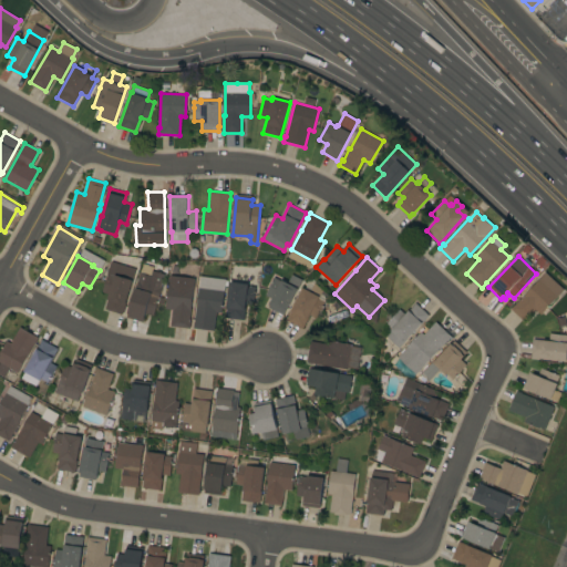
[(135,268),(122,313),(105,308),(110,294),(102,291),(111,260),(135,268)]
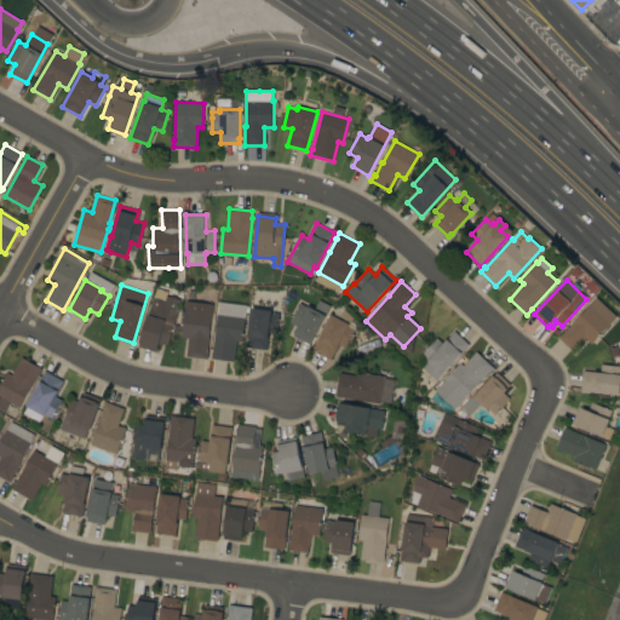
[(138,346),(150,308),(149,308),(153,297),(153,298),(156,287),(167,291),(166,296),(179,299),(176,313),(177,313),(167,345),(159,343),(156,351),(138,346)]
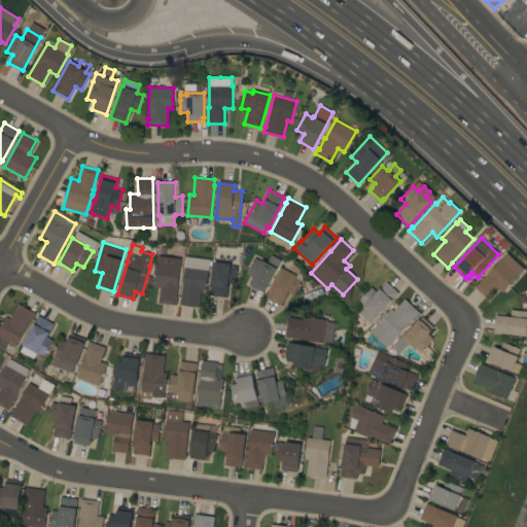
[(502,291),(497,287),(487,299),(475,286),(478,283),(506,252),(524,269),(502,291)]
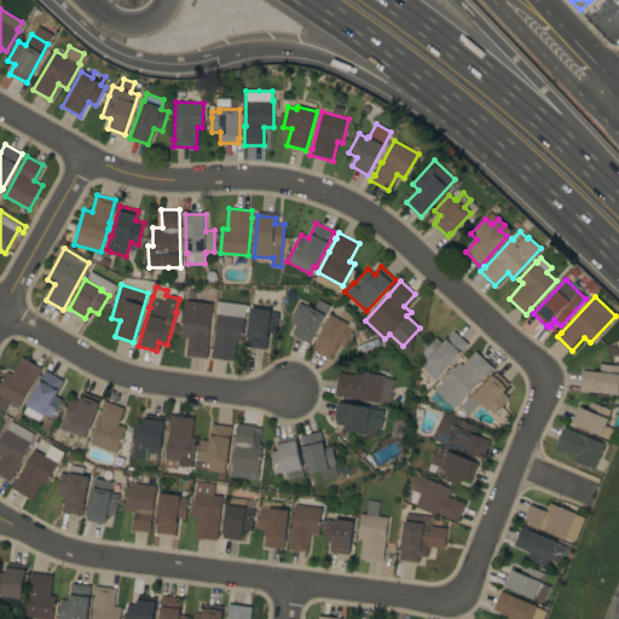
[(189,337),(180,336),(185,298),(196,299),(195,310),(212,312),(207,351),(208,351),(207,358),(186,356),(189,337)]
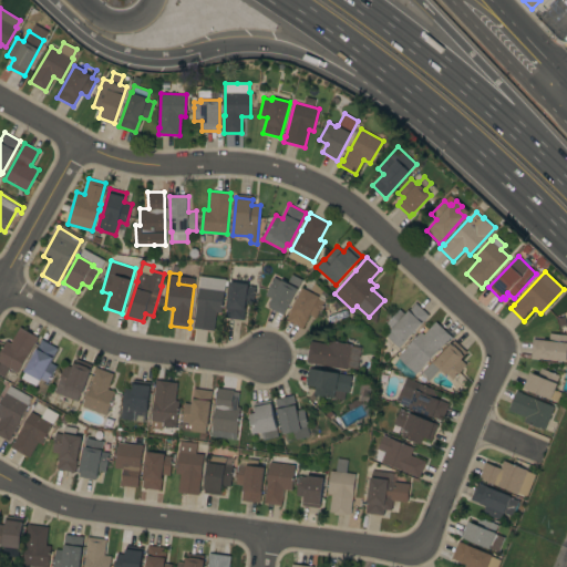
[(275,277),(281,280),(281,279),(288,282),(292,274),(301,279),(297,288),(298,288),(286,311),(285,311),(282,315),(268,307),(270,303),(269,302),(271,298),(265,295),(275,277)]
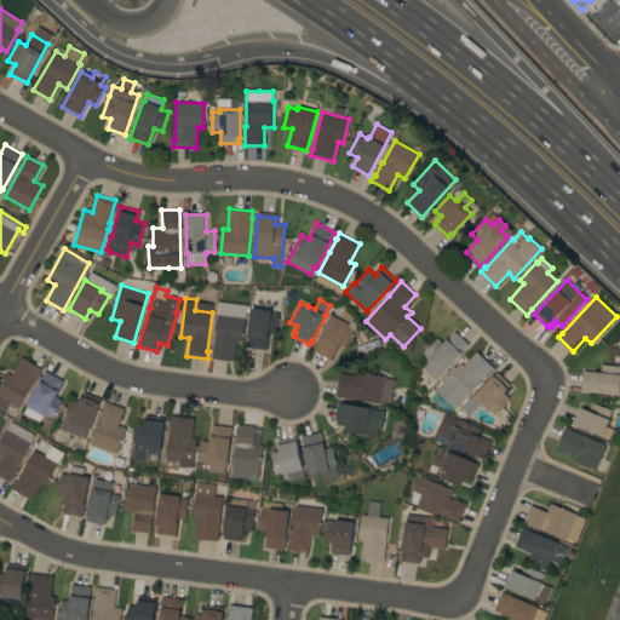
[(247,305),(242,342),(236,340),(234,361),(211,359),(212,351),(213,351),(219,302),(247,305)]
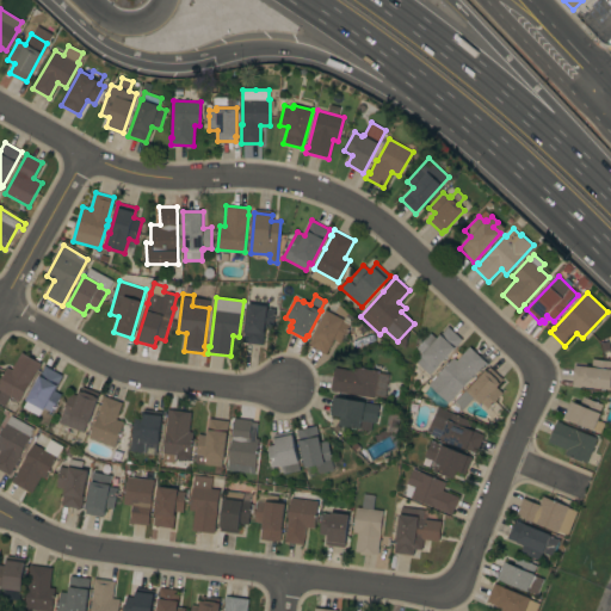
[(242,341),(248,303),(267,306),(267,307),(275,308),(272,328),(265,328),(263,345),(242,341)]
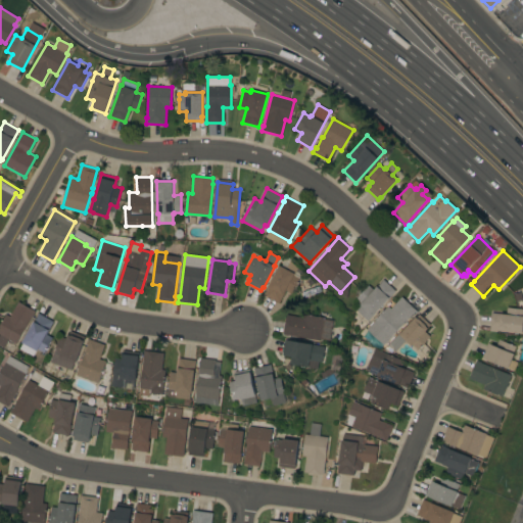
[(280,265),(286,269),(290,259),(298,267),(294,274),(300,278),(292,293),(286,290),(279,303),(265,295),(280,265)]
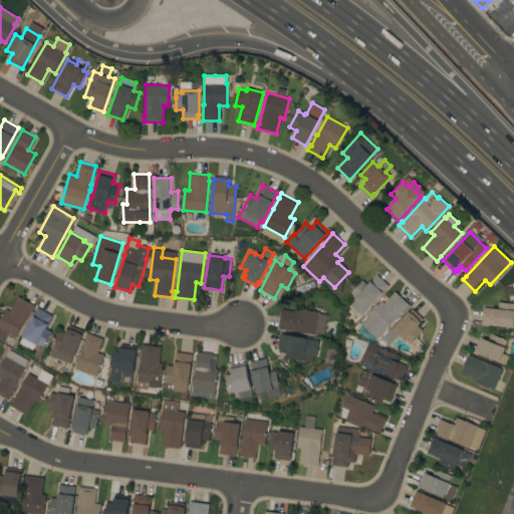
[(361,280),(366,285),(376,274),(389,285),(382,292),(366,309),(361,315),(359,313),(352,321),(347,317),(355,308),(349,303),(355,297),(350,292),(361,280)]
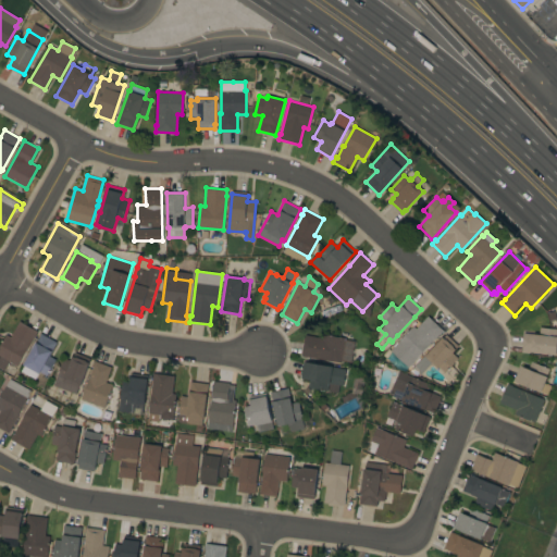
[(413,325),(416,329),(428,316),(444,331),(440,334),(409,367),(391,350),(413,325)]
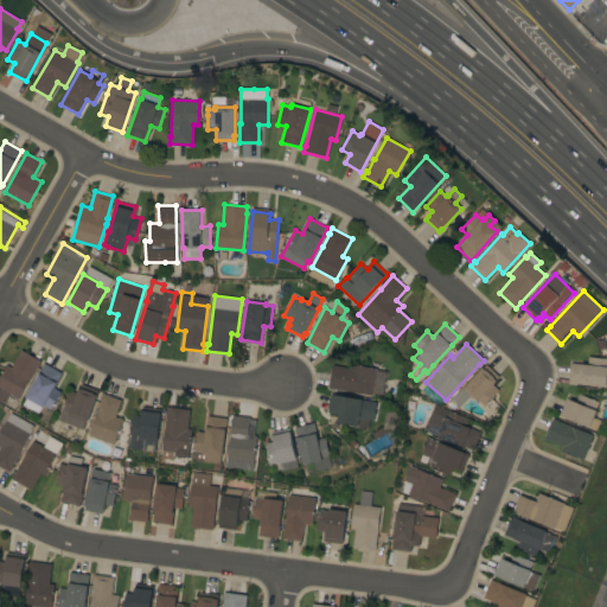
[(21,350),(40,360),(19,398),(11,394),(5,403),(0,400),(0,376),(7,364),(12,366),(21,350)]
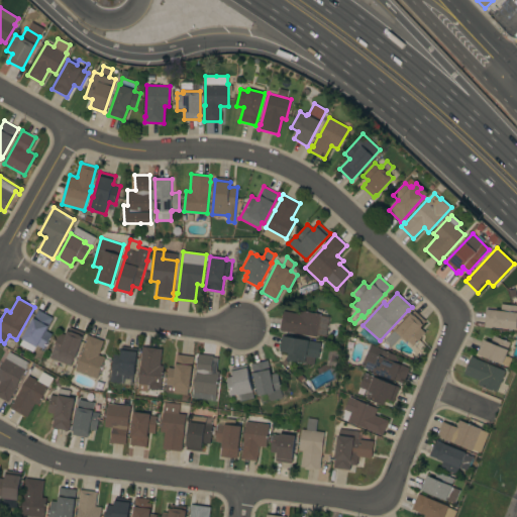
[(516,304),(516,329),(485,325),(486,309),(500,310),(501,303),(516,304)]
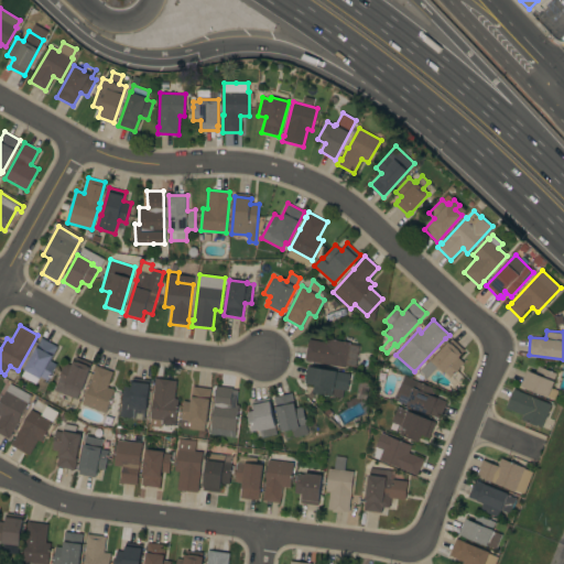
[(57,346),(50,360),(56,364),(47,380),(41,377),(40,378),(24,369),(42,337),(57,346)]
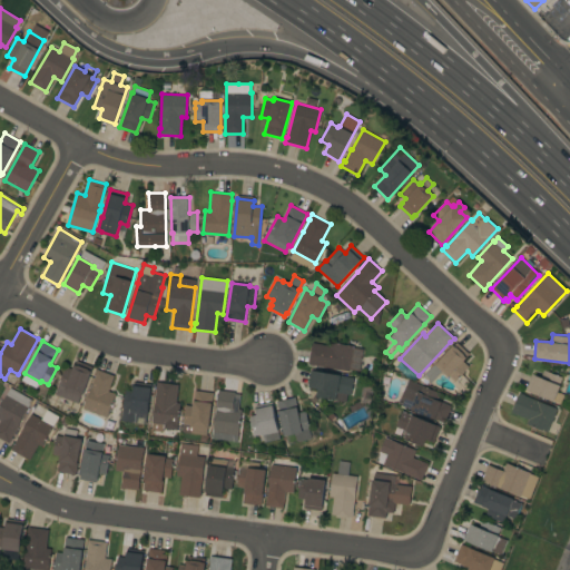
[(312,343),(330,345),(331,342),(353,345),(353,346),(363,349),(359,371),(350,369),(350,372),(308,364),(312,343)]
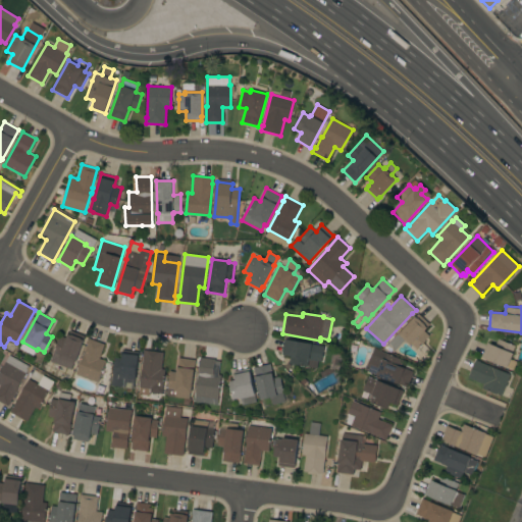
[(417,349),(412,344),(411,345),(405,340),(395,351),(387,344),(399,331),(400,331),(415,316),(416,316),(419,313),(429,324),(427,326),(427,327),(424,330),(429,335),(417,349)]
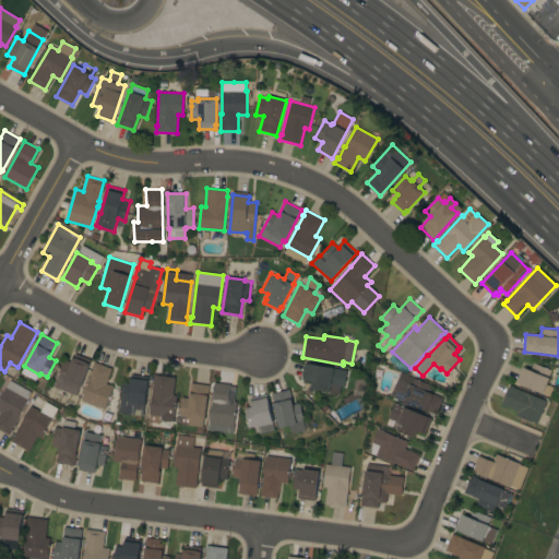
[(54,387),(64,359),(71,361),(74,353),(92,359),(81,388),(79,388),(76,395),(54,387)]
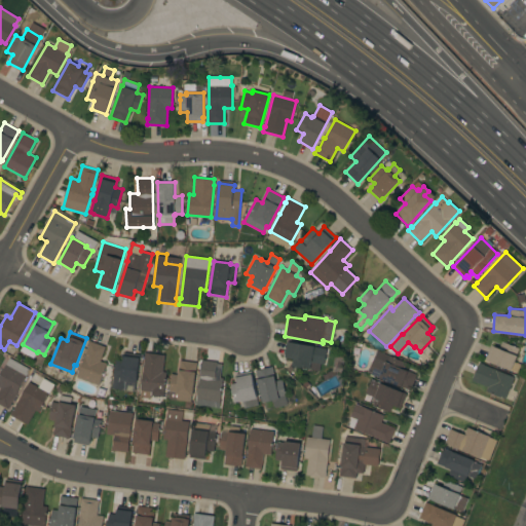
[(99,384),(76,376),(89,340),(105,346),(100,361),(107,363),(99,384)]
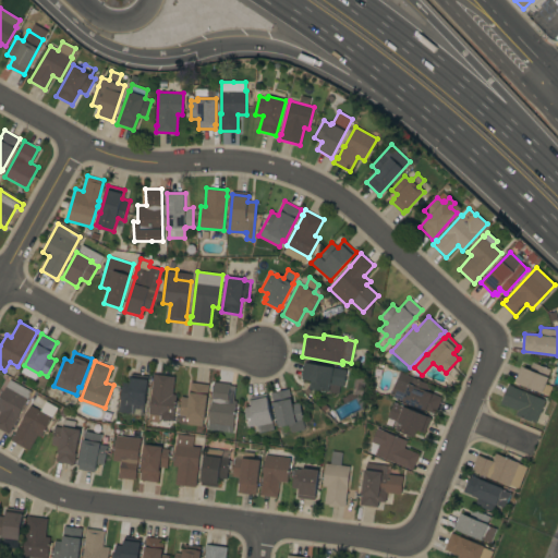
[(308,388),(310,379),(301,378),(304,362),(334,366),(334,367),(342,368),(339,386),(329,385),(328,391),(308,388)]
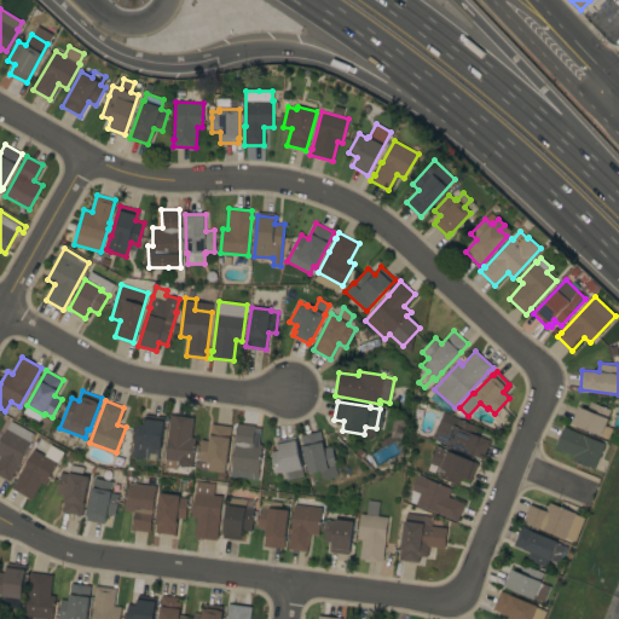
[(578,405),(586,409),(590,401),(611,409),(607,417),(608,418),(606,426),(613,428),(608,439),(571,423),(578,405)]
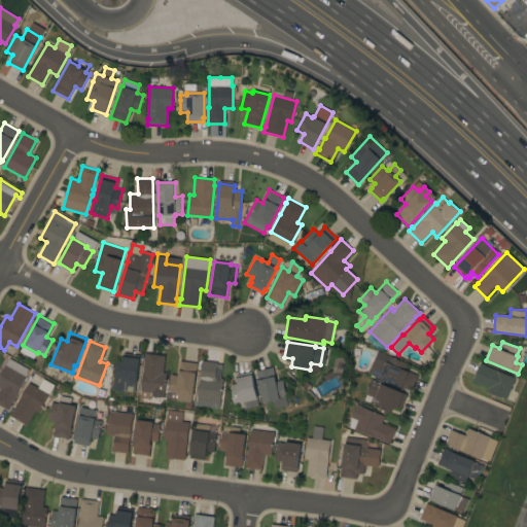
[(377,351),(407,362),(403,370),(418,375),(412,390),(380,378),(369,373),(377,351)]
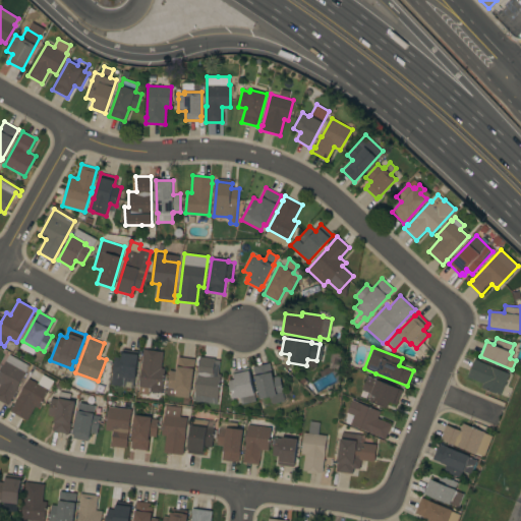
[(110,385),(114,356),(121,357),(123,348),(138,350),(135,379),(133,379),(132,388),(110,385)]
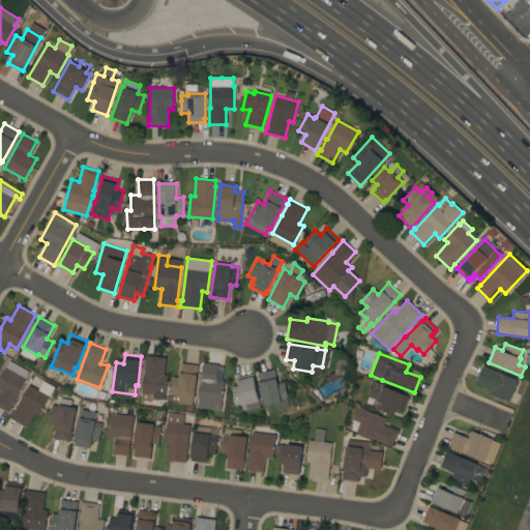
[(166,357),(164,374),(168,375),(165,395),(164,395),(164,402),(141,400),(142,393),(141,392),(146,355),(166,357)]
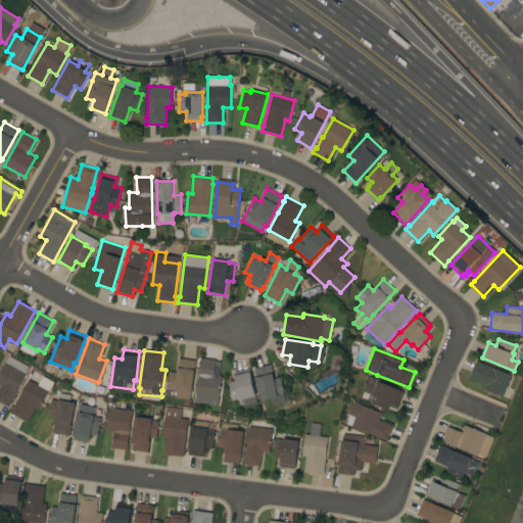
[(30,367),(8,407),(0,401),(0,386),(1,385),(0,384),(0,371),(9,355),(30,367)]
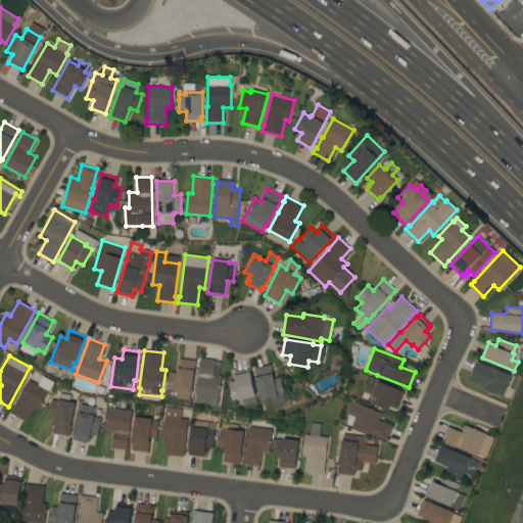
[(196,360),(191,393),(190,393),(189,398),(191,398),(190,406),(183,405),(184,398),(167,396),(170,372),(177,372),(179,358),(196,360)]
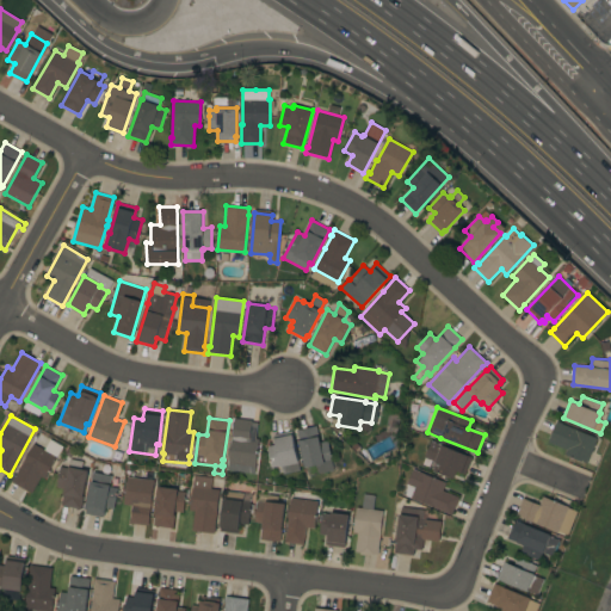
[(234,418),(252,420),(250,437),(259,438),(255,466),(229,463),(234,418)]
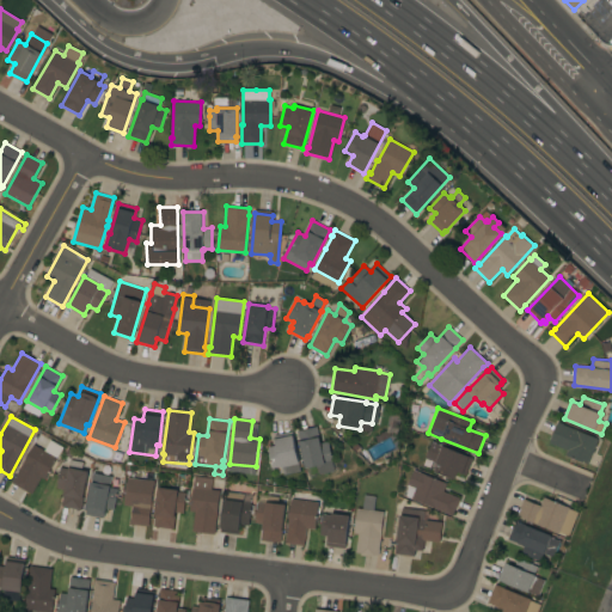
[(588,464),(565,454),(568,450),(549,442),(558,421),(563,423),(563,424),(598,439),(588,464)]
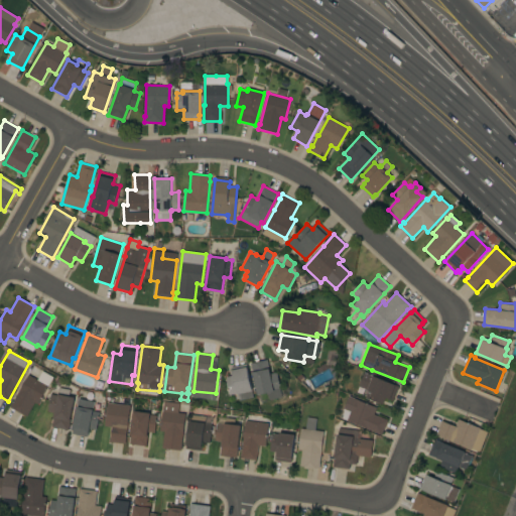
[(267,359),(270,373),(277,372),(280,387),(279,387),(282,396),(269,400),(268,398),(267,398),(266,393),(258,394),(251,363),(267,359)]
